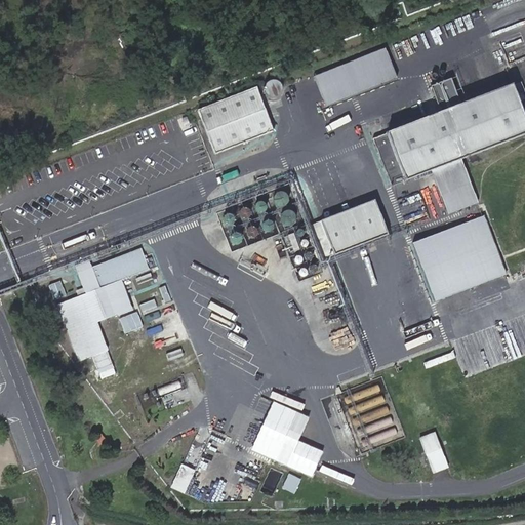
[(388,48),(315,76),(327,106),(399,77),(388,48)]
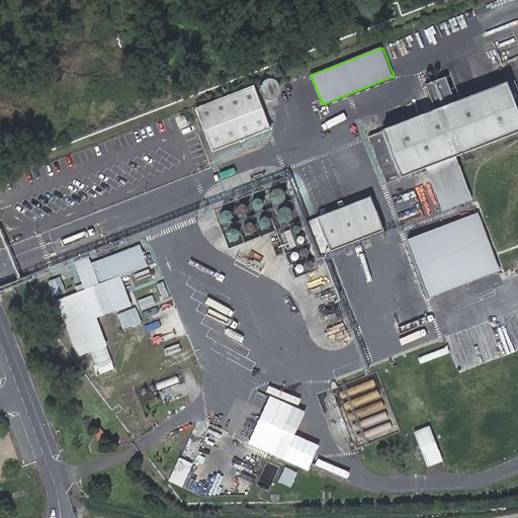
[(447,77),(429,84),(438,109),(456,102),(447,77)]
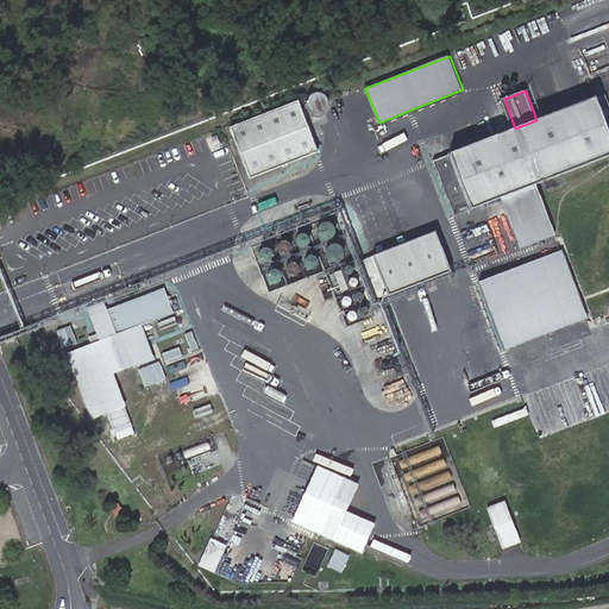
[(450,155),(471,209),(502,196),(538,183),(608,155),(608,135),(594,99),(450,155)]
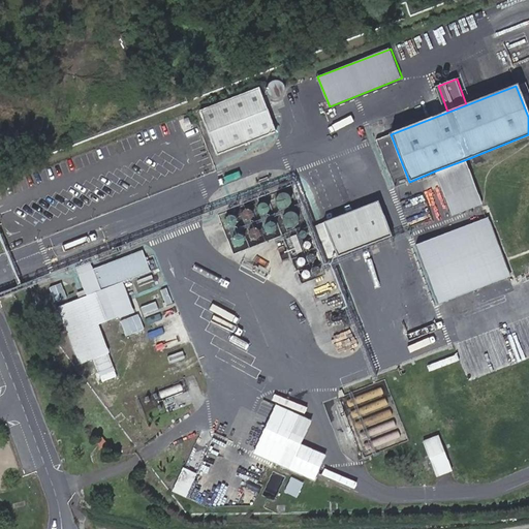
[(275,131),(257,88),(199,112),(216,155),(275,131)]
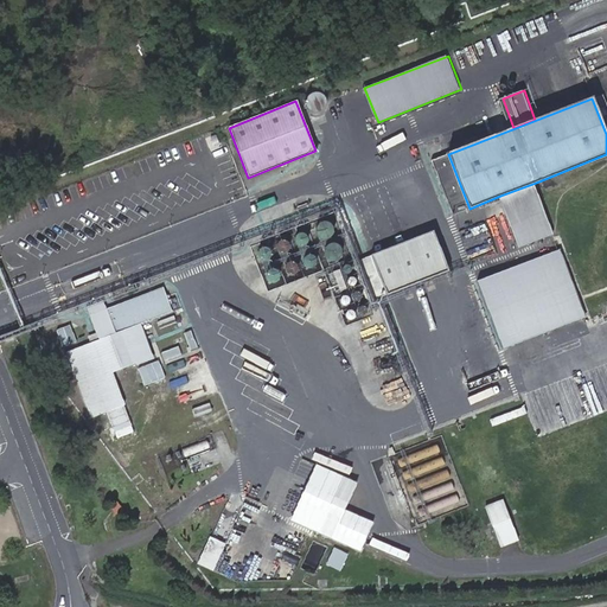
[(536,183),(500,196),(519,248),(555,235),(536,183)]
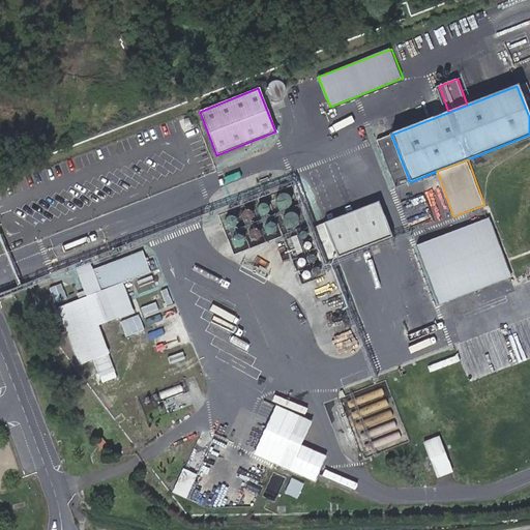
[(379,202),(324,223),(337,257),(392,236),(379,202)]
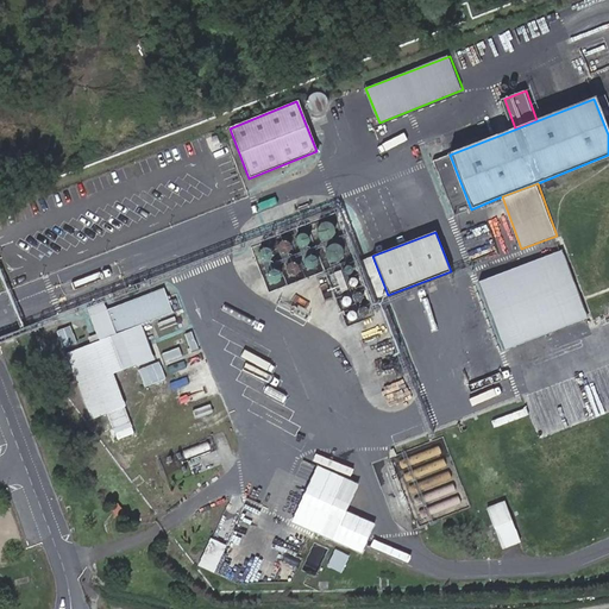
[(564,249),(482,281),(507,347),(589,316),(564,249)]
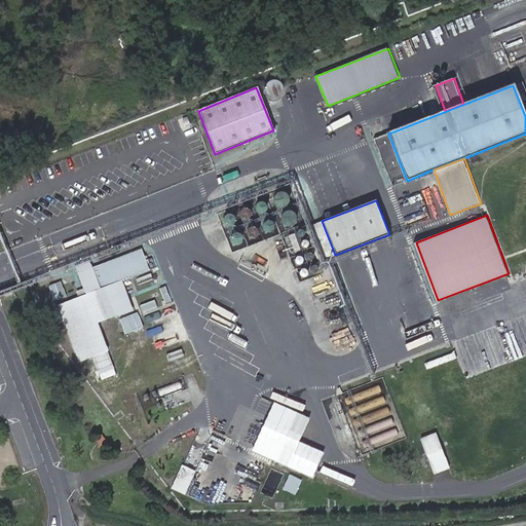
[(121,280),(149,269),(141,249),(92,268),(89,261),(75,267),(85,294),(58,305),(80,362),(109,351),(98,324),(118,315),(113,302),(127,296),(121,280)]
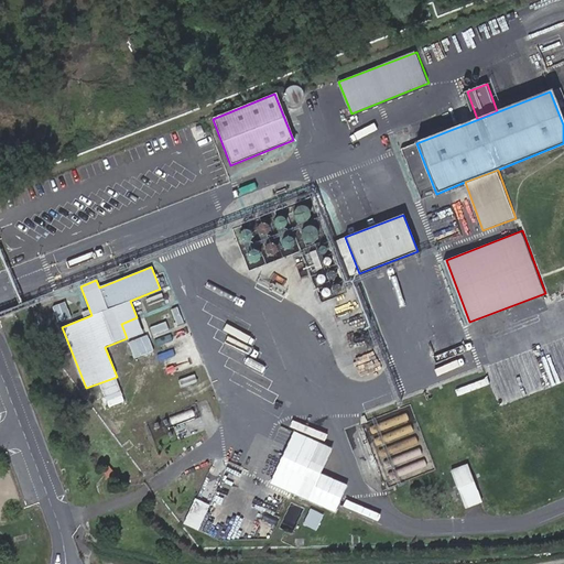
[(60,321),(69,318),(66,303),(56,306),(60,321)]
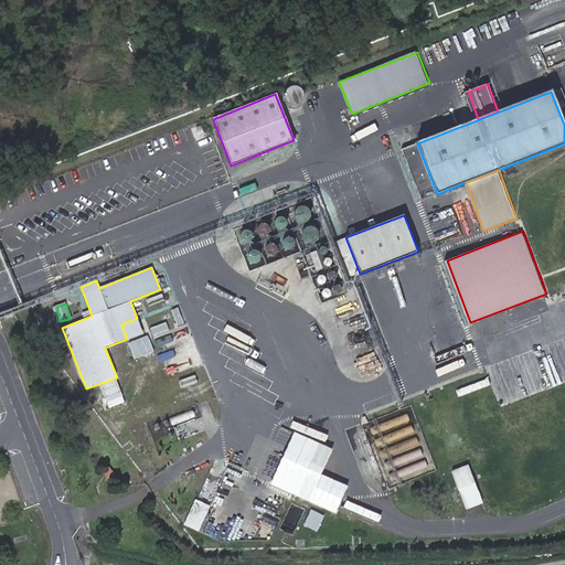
[(409,402),(361,422),(386,486),(435,467),(409,402)]
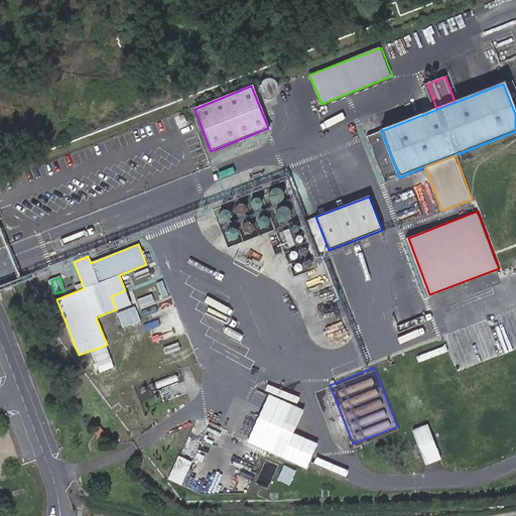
[(305,409),(269,393),(247,443),(307,471),(319,444),(295,433),(305,409)]
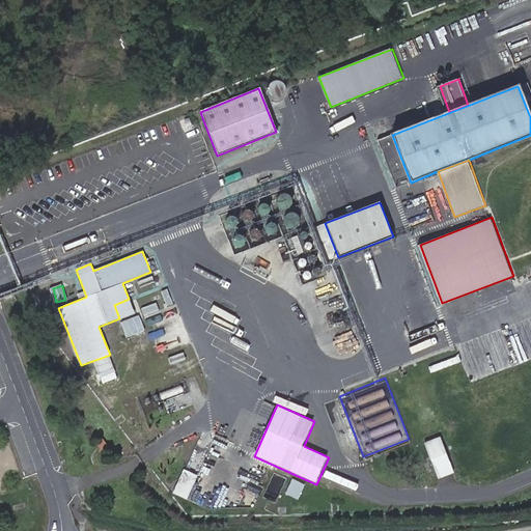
[(451,469),(438,435),(422,440),(436,475),(451,469)]
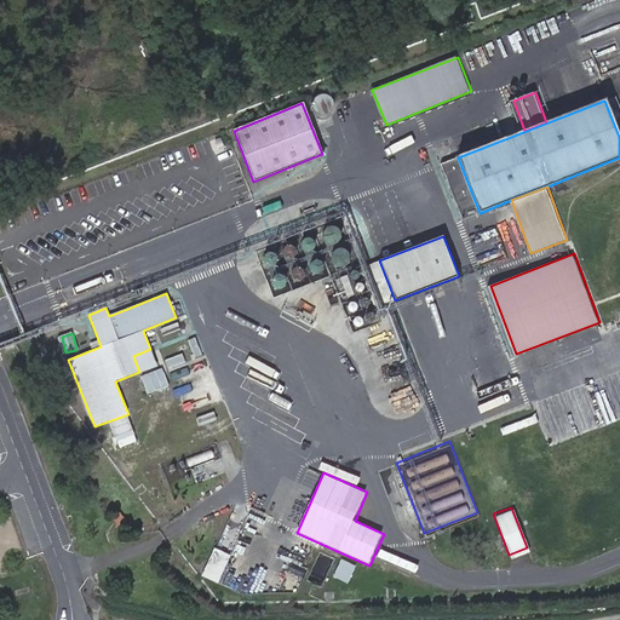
[(118,514),(113,518),(120,527),(125,522),(118,514)]
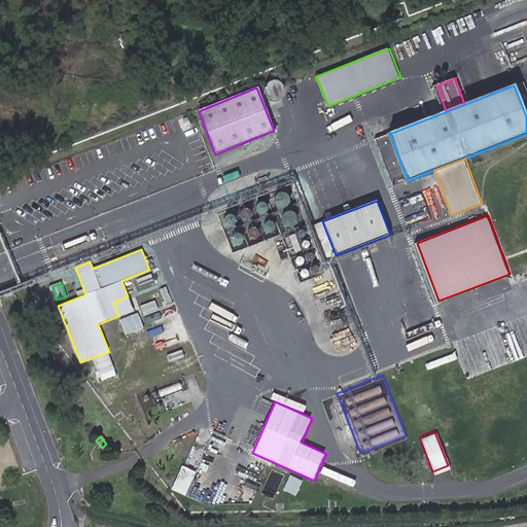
[(302,481),(289,476),(283,489),(295,494),(302,481)]
